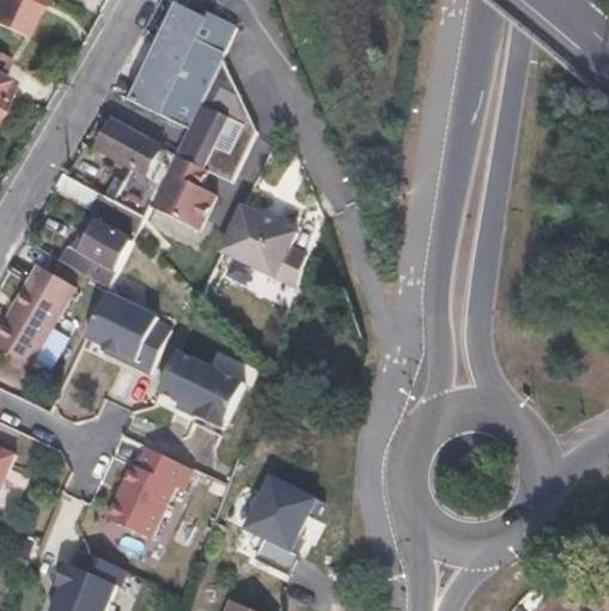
[(0,25),(19,36),(36,0),(0,0),(0,25)]
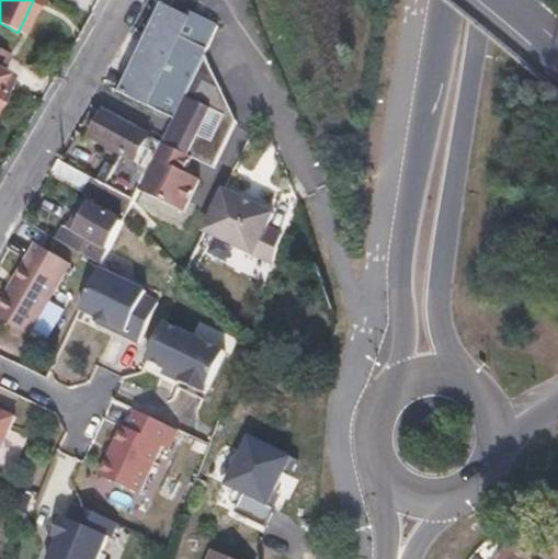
[(163,6),(157,2),(115,91),(122,94),(163,6)]
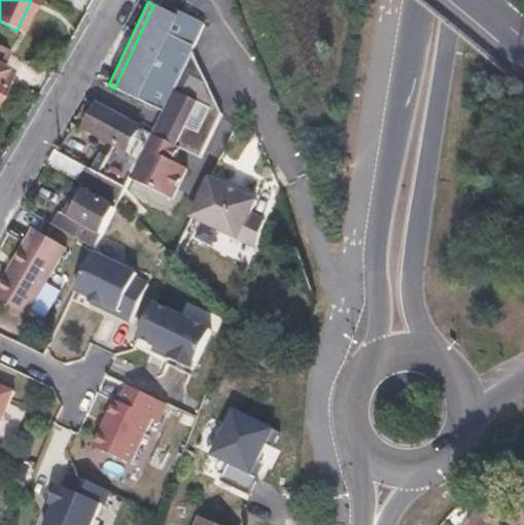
[(183,19),(153,5),(114,89),(161,111),(188,51),(199,29),(202,23),(185,15),(183,19)]
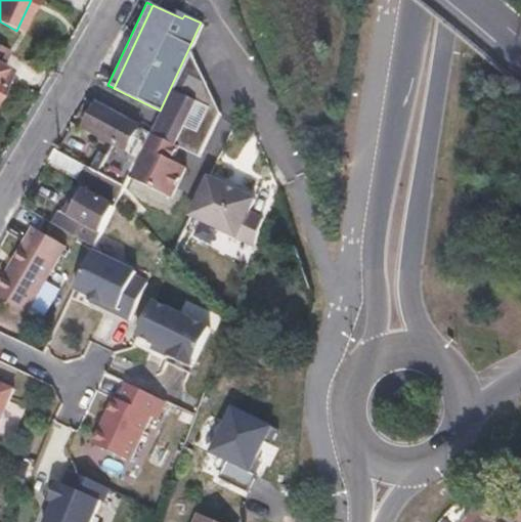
[(0,81),(8,77),(6,67),(0,63),(0,61),(7,48),(0,45),(0,81)]
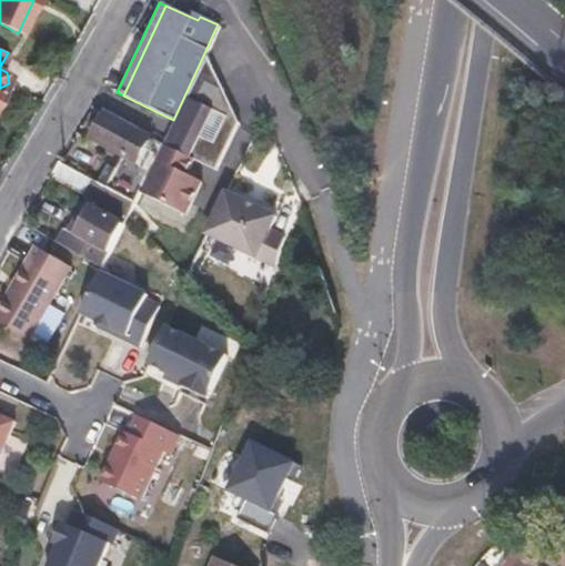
[(203,56),(173,120),(162,142),(150,168),(138,194),(183,216),(199,183),(184,177),(191,161),(213,172),(236,123),(203,56)]
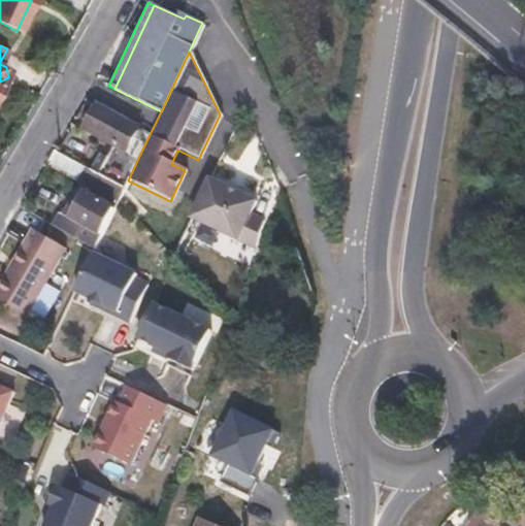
[(95,104),(83,127),(112,142),(139,156),(151,132),(95,104)]
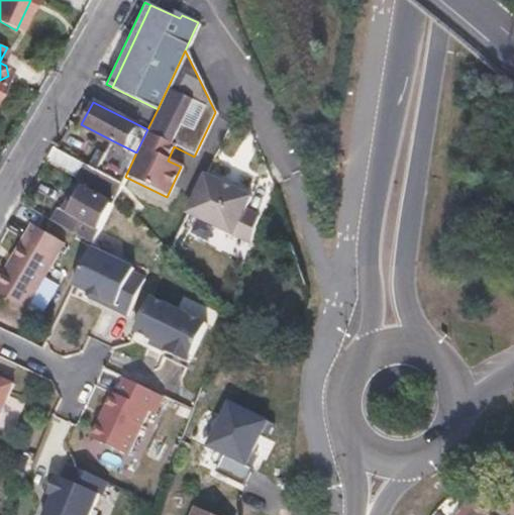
[(136,152),(110,139),(96,168),(123,182),(125,177),(136,152)]
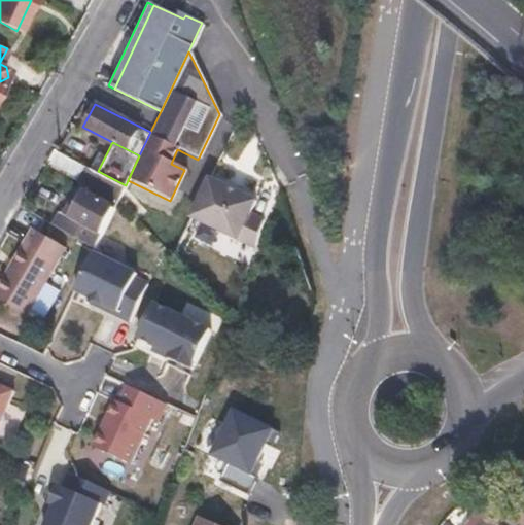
[(54,147),(44,163),(76,179),(78,176),(119,198),(120,195),(126,185),(98,171),(54,147)]
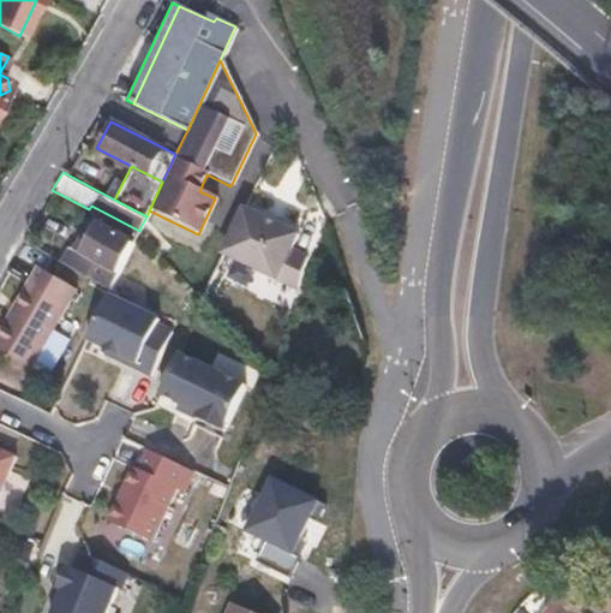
[(294,233),(240,209),(219,255),(289,286),(304,256),(287,249),(294,233)]
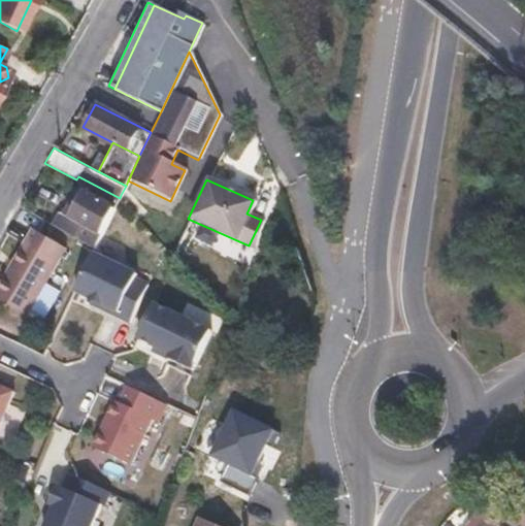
[(77,207),(70,203),(65,214),(91,226),(84,240),(96,248),(116,206),(85,192),(77,207)]
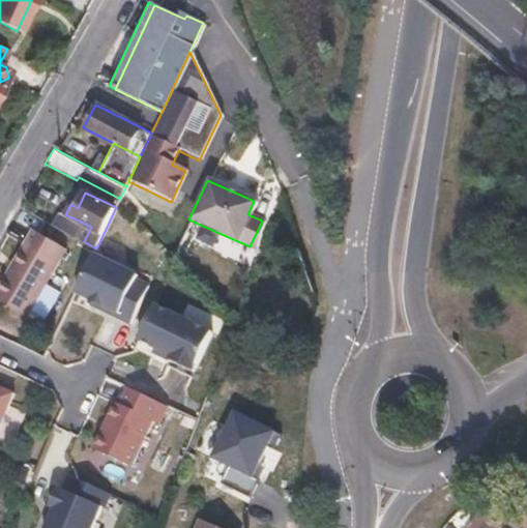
[(64,246),(30,230),(0,293),(0,301),(30,317),(64,246)]
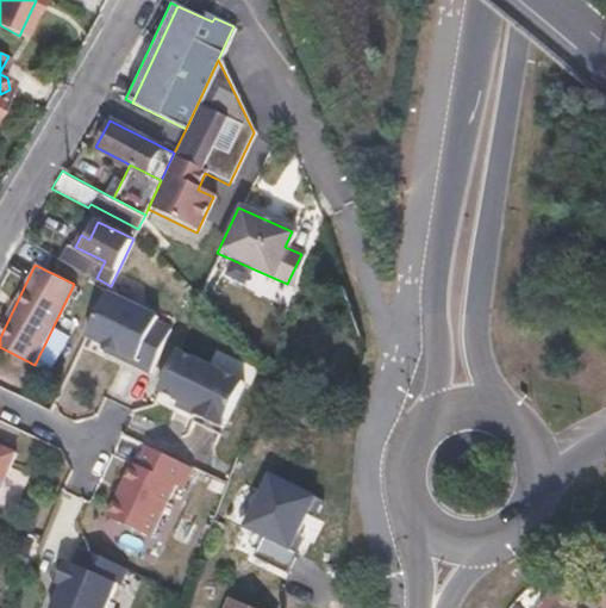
[(102,302),(87,332),(135,355),(132,360),(149,368),(163,341),(102,302)]
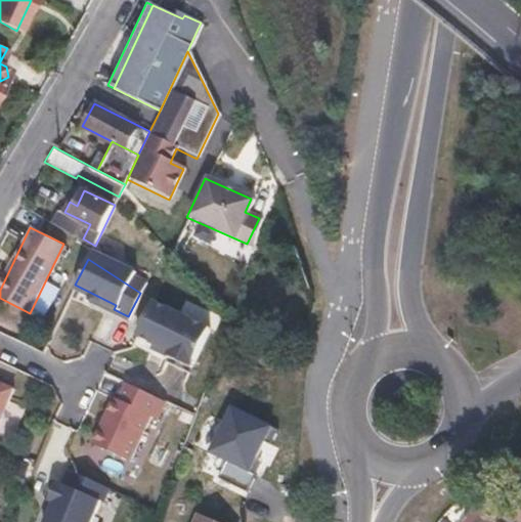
[(150,299),(136,330),(169,346),(167,350),(190,362),(205,334),(150,299)]
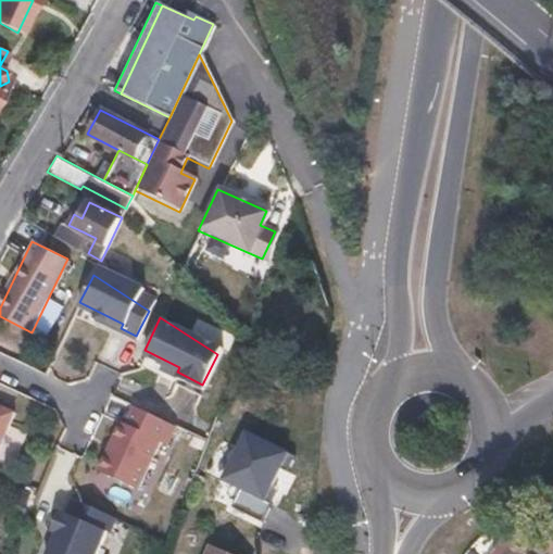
[(121,416),(111,435),(114,436),(109,449),(105,447),(97,465),(136,485),(159,436),(165,439),(175,420),(134,401),(125,418),(121,416)]
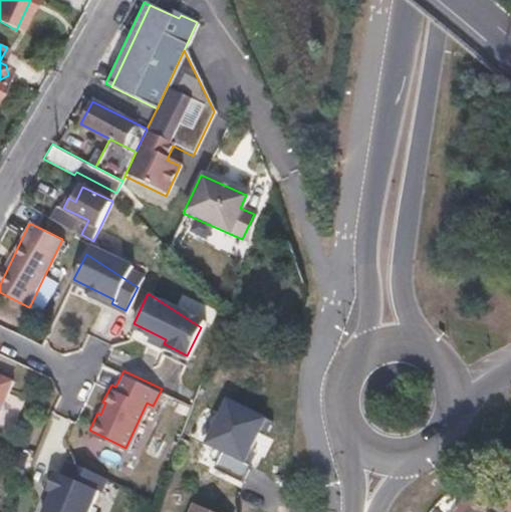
[(0,407),(12,379),(0,373),(0,407)]
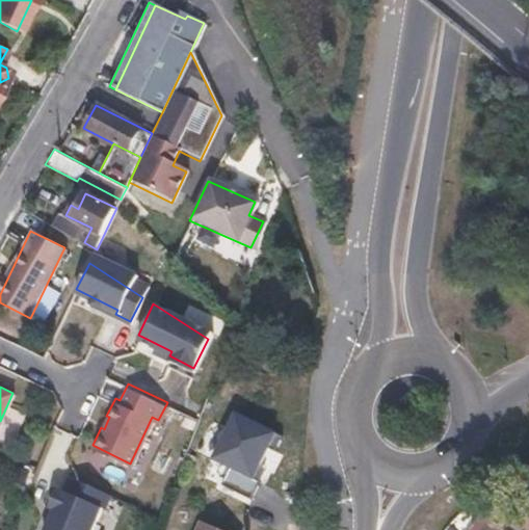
[(271,429),(230,409),(208,456),(249,476),(271,429)]
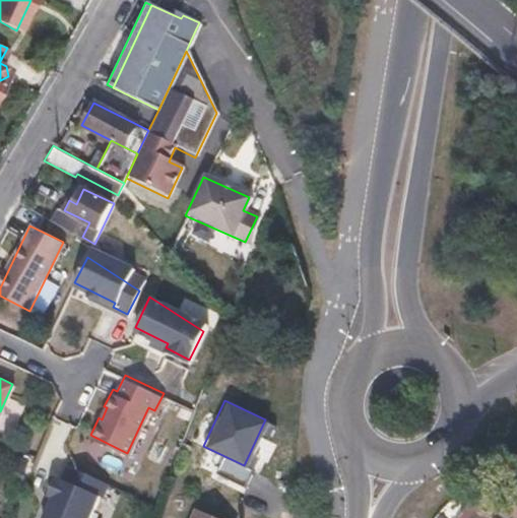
[(60,477),(54,475),(47,493),(52,496),(48,506),(42,517),(87,517),(98,492),(101,494),(107,479),(75,465),(66,461),(60,477)]
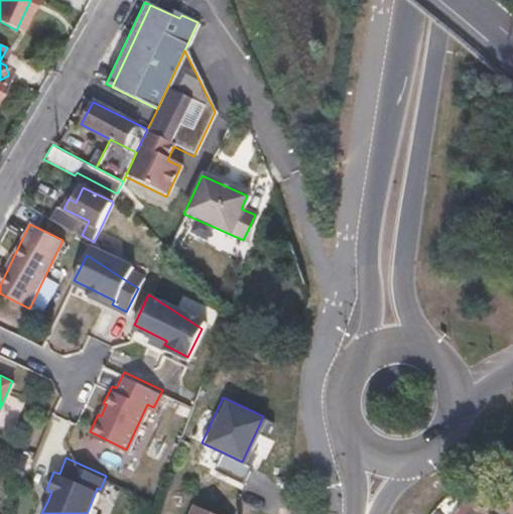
[(51,492),(46,489),(42,500),(47,502),(51,492)]
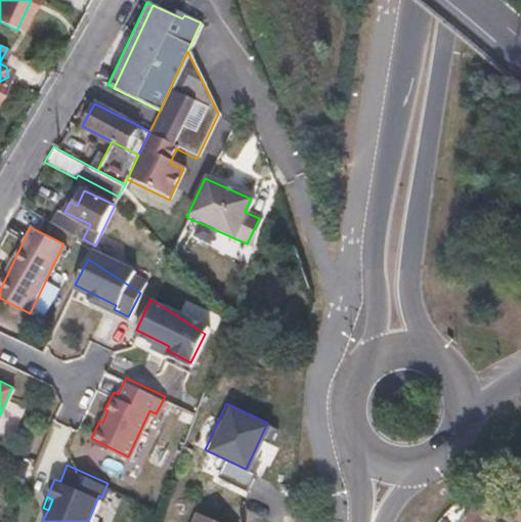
All buildings are outlined.
